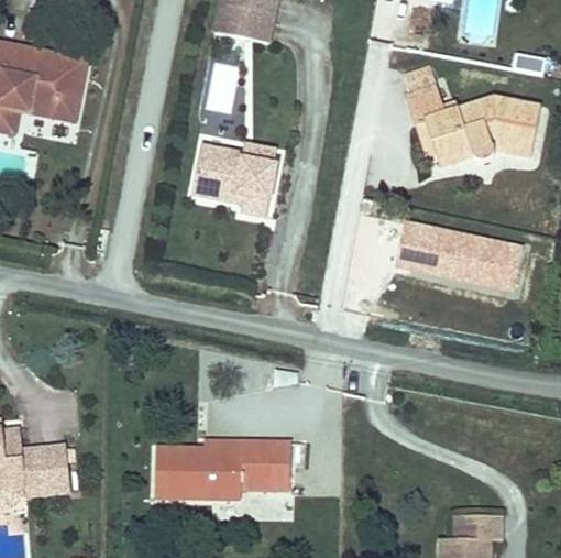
[(218,0),(212,29),(266,40),(274,0),(218,0)]
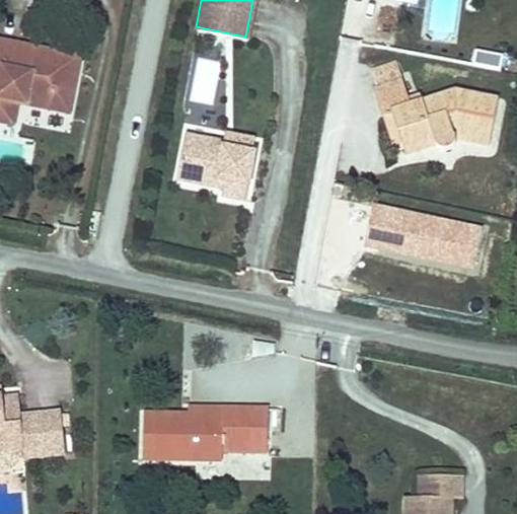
[(0,118),(13,121),(17,98),(18,90),(27,91),(25,100),(69,108),(77,68),(42,61),(45,48),(0,38),(0,118)]
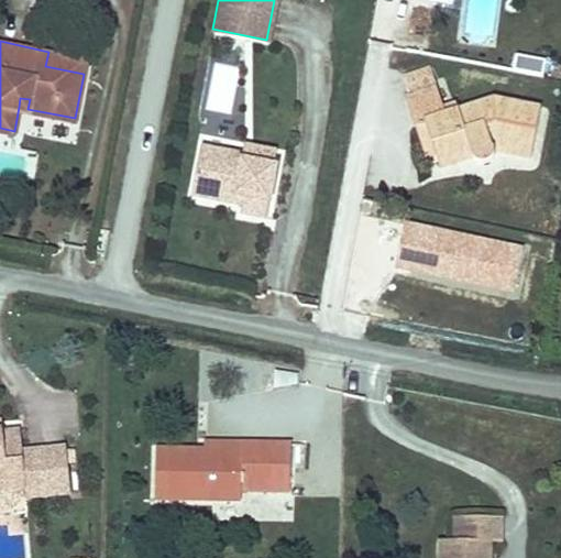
[(541,70),(543,56),(515,51),(512,64),(541,70)]
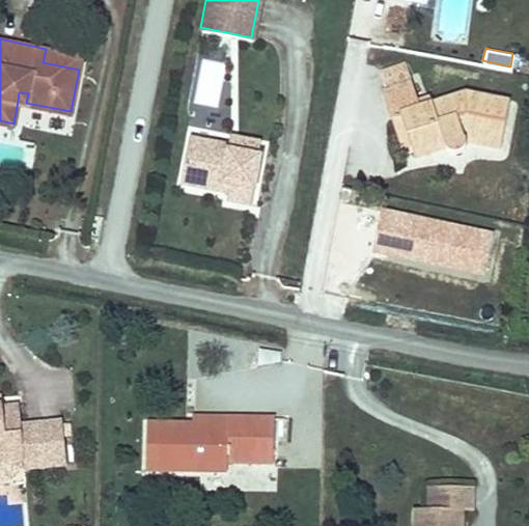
[(46,49),(43,62),(79,70),(81,56),(46,49)]
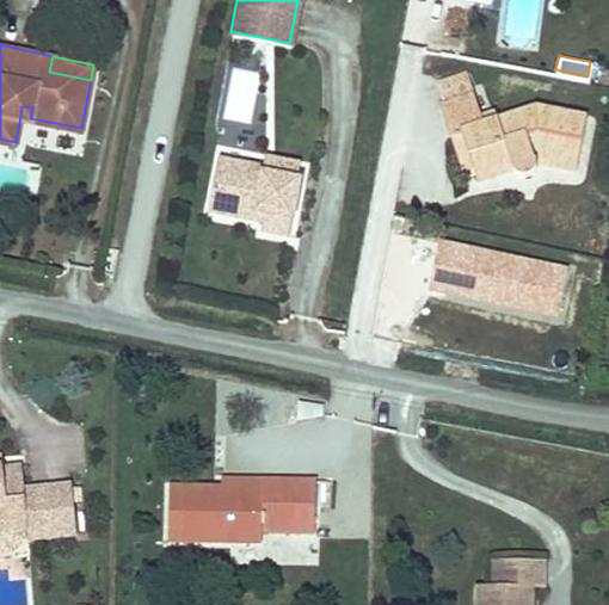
[(453,73),(456,84),(468,80),(466,69),(453,73)]
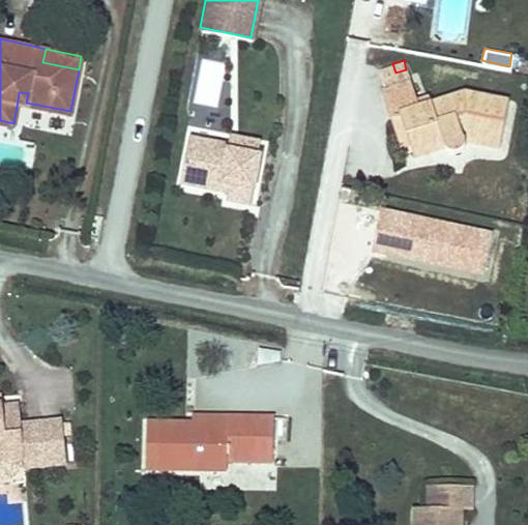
[(418,106),(415,97),(406,69),(396,73),(392,63),(380,67),(383,77),(382,77),(385,88),(381,89),(399,142),(408,140),(412,153),(443,143),(447,148),(450,150),(455,150),(461,147),(463,144),(464,142),(464,137),(499,144),(507,99),(464,90),(430,100),(418,106)]
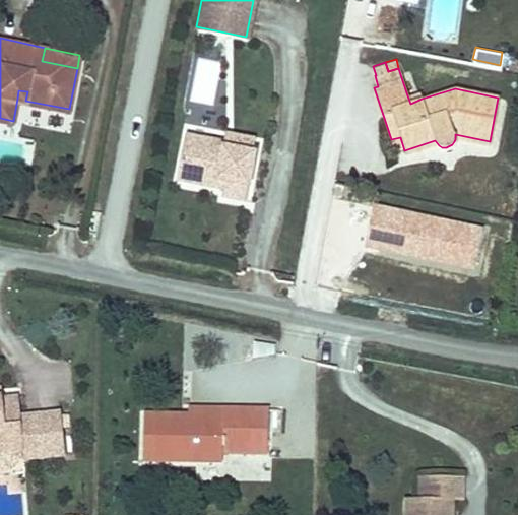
[(27,91),(18,90),(17,99),(25,101),(27,91)]
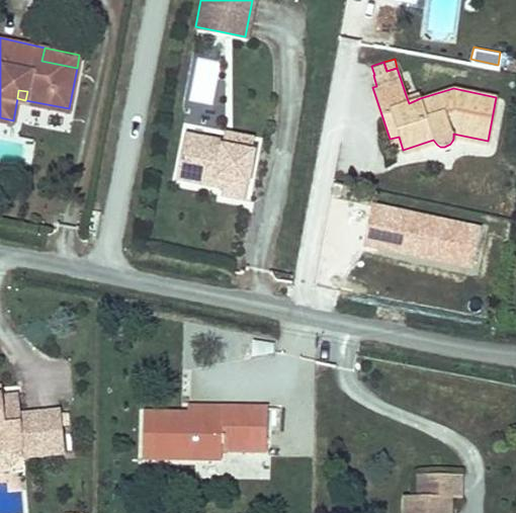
[(418,92),(406,95),(409,103),(420,98),(418,92)]
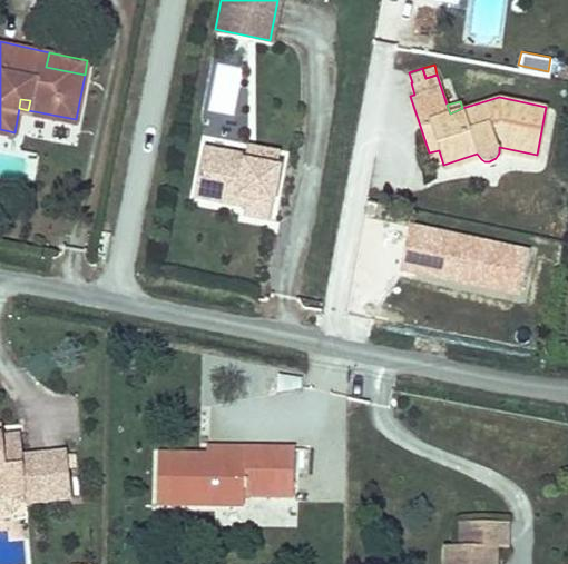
[(246,195),(244,203),(243,210),(268,216),(278,165),(260,161),(263,147),(246,145),(245,152),(203,145),(195,185),(246,195)]
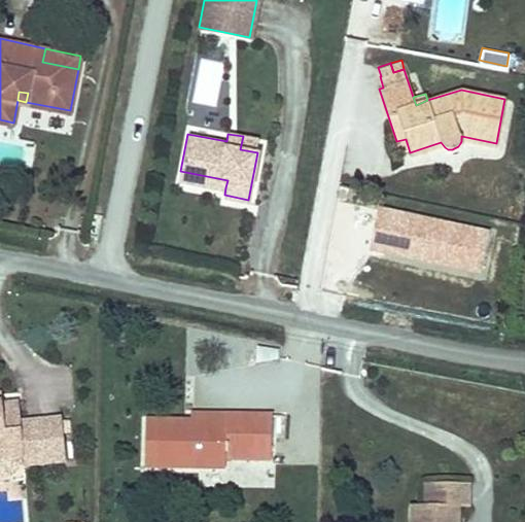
[(228,180),(180,171),(178,178),(225,187),(228,180)]
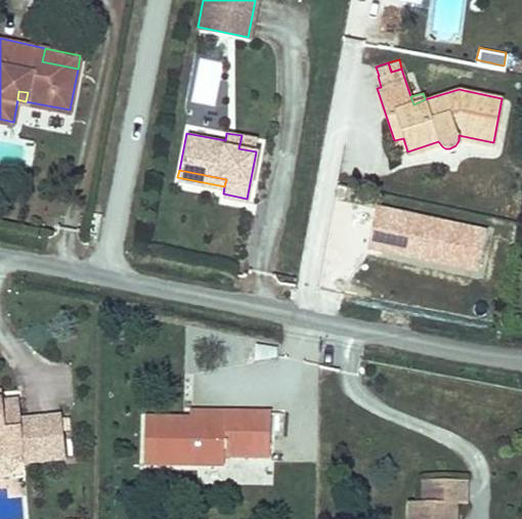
[(477,268),(485,227),(376,204),(366,244),(477,268)]
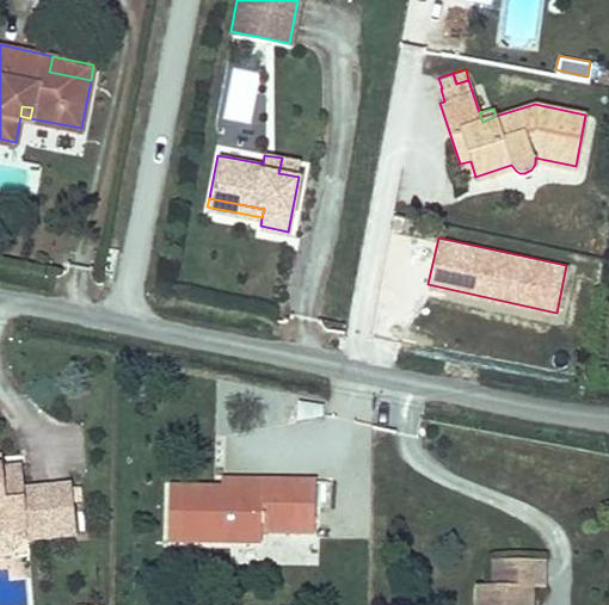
[(1,464),(5,497),(22,494),(22,486),(23,486),(20,462),(1,464)]
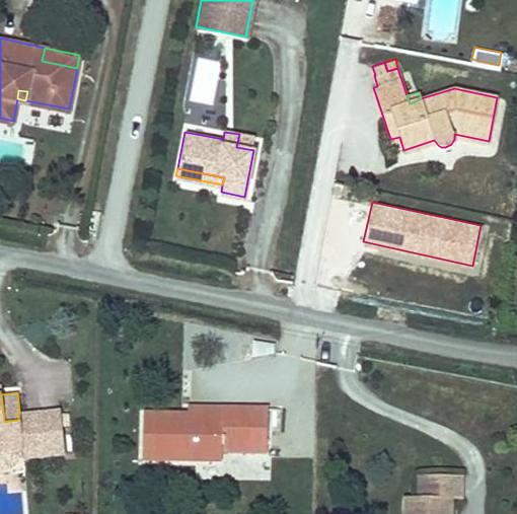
[(1,394),(0,394),(0,447),(21,445),(22,452),(64,448),(60,409),(19,413),(18,413),(18,420),(4,422),(1,394)]
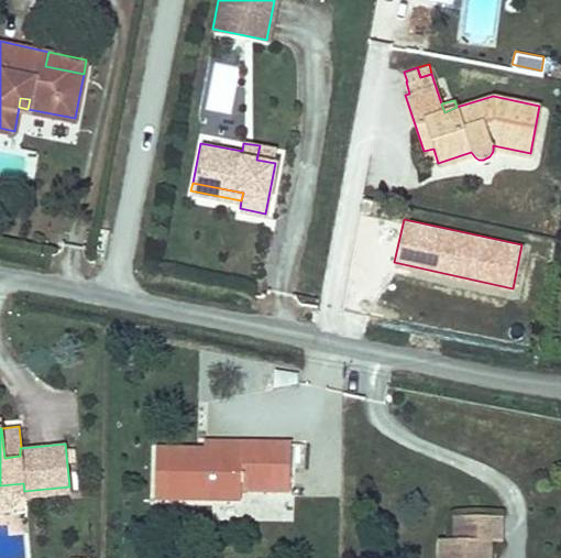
[(204,445),(154,444),(154,494),(239,496),(239,484),(288,485),(289,439),(204,438),(204,445)]
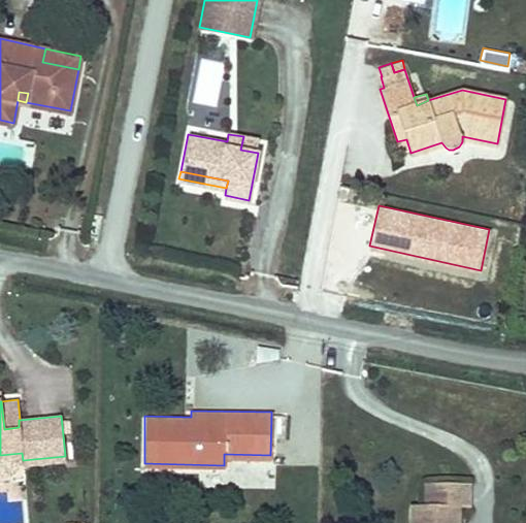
[(426,482),(426,502),(457,502),(467,502),(467,482),(426,482)]
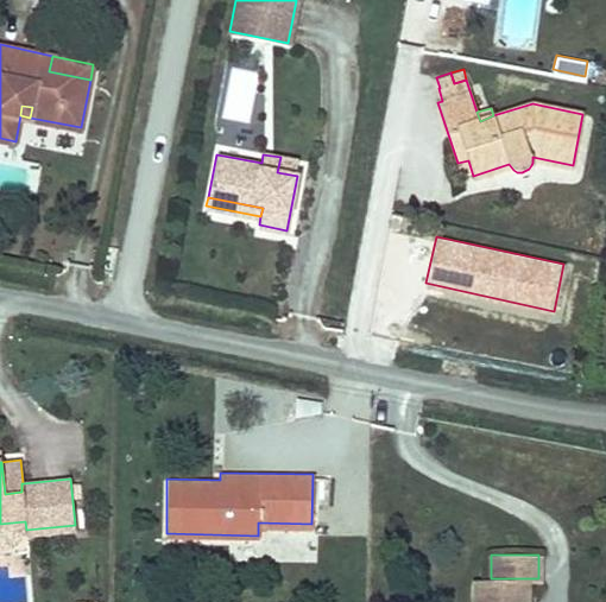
[(473,601),(525,601),(526,578),(491,578),(474,578),(473,601)]
